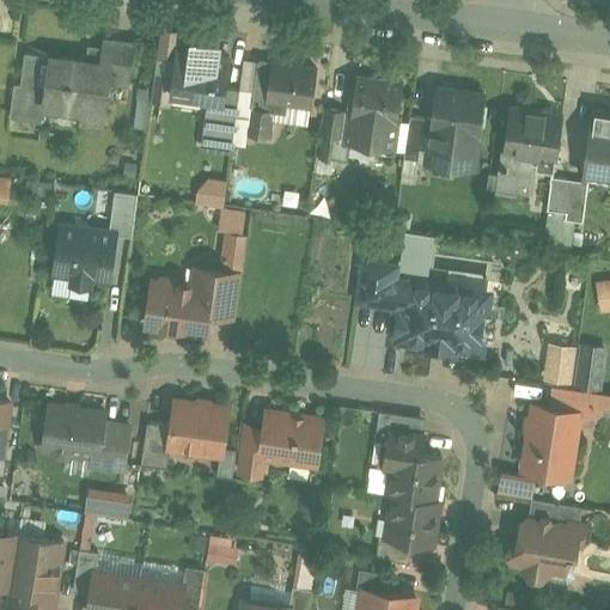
[(180,35),(160,32),(151,103),(170,105),(171,96),(177,52),(180,35)]
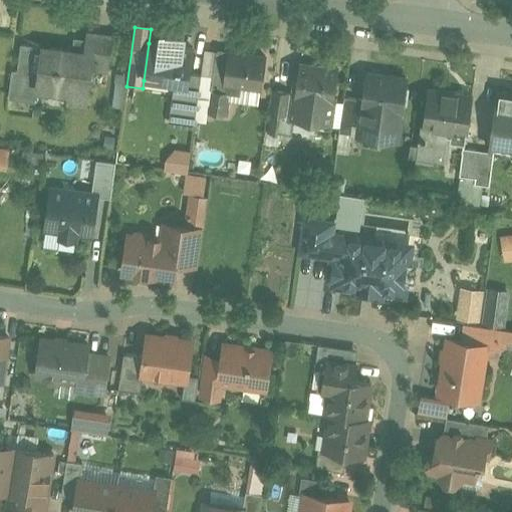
[(111,39),(87,36),(85,44),(84,55),(94,56),(92,69),(107,71),(111,39)]
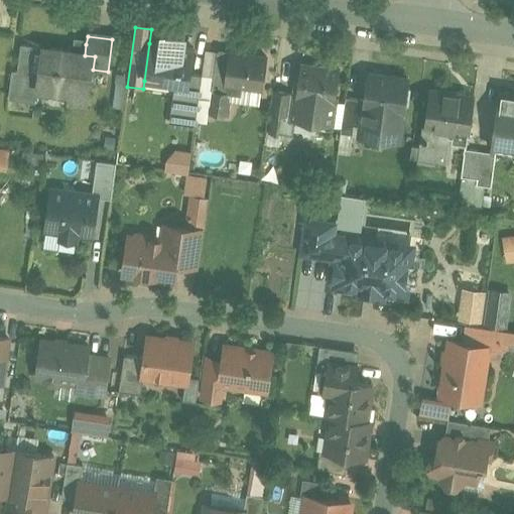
[(51,52),(19,47),(15,75),(10,74),(7,100),(35,103),(37,89),(69,94),(68,104),(88,106),(93,70),(95,56),(85,55),(86,44),(71,42),(70,52),(52,50),(51,52)]
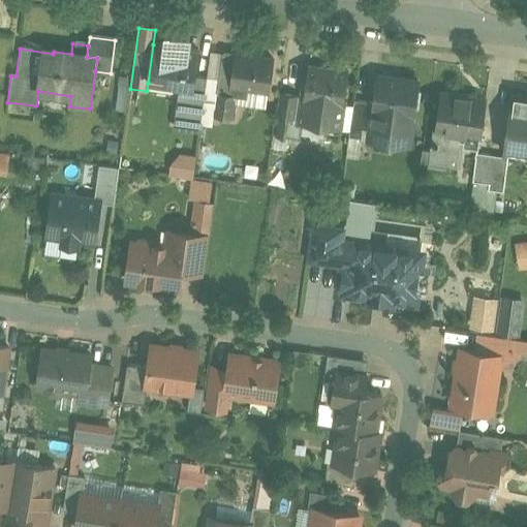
[(186,52),(171,50),(171,47),(169,47),(169,48),(154,44),(153,44),(148,83),(179,87),(174,126),(199,130),(207,79),(194,76),(197,51),(186,50),(186,52)]
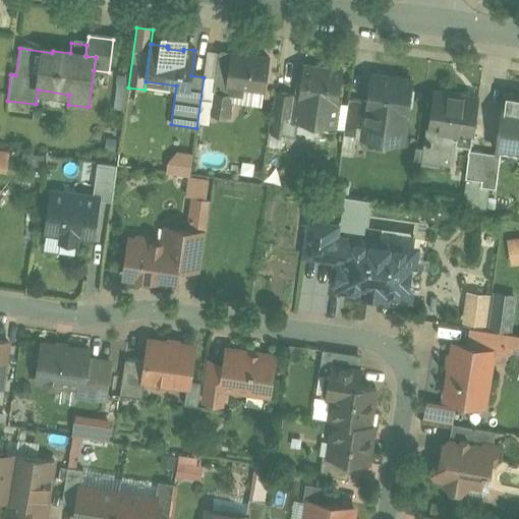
[(269,61),(219,54),(213,94),(231,97),(231,98),(242,100),(243,90),(265,93),(269,61)]
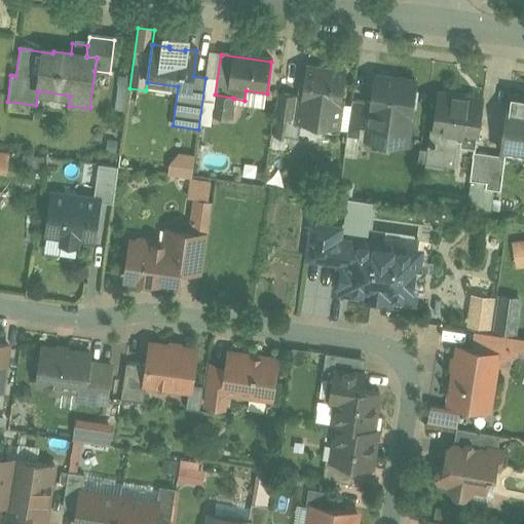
[(327,73),(305,70),(302,98),(301,101),(302,101),(338,106),(343,72),(328,70),(327,73)]
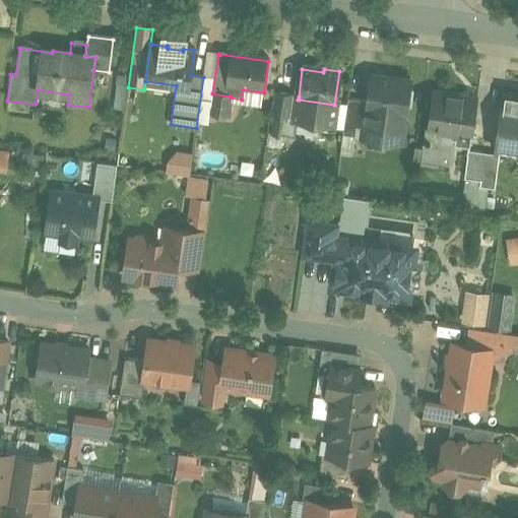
[(410,81),(371,75),(367,103),(363,129),(378,132),(376,141),(401,144),(410,81)]
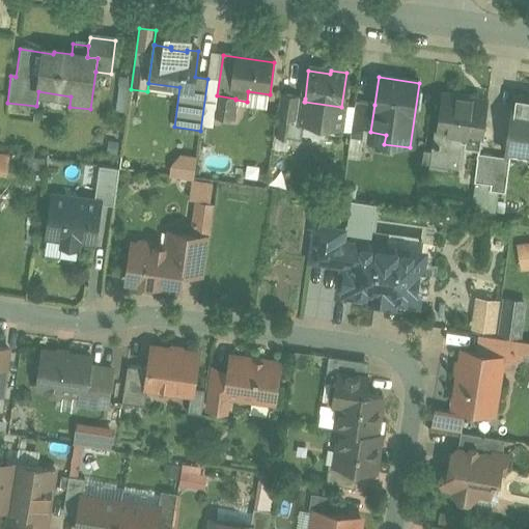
[(466,99),(440,94),(435,132),(465,136),(463,149),(476,150),(477,138),(479,138),(483,103),(466,101),(466,99)]
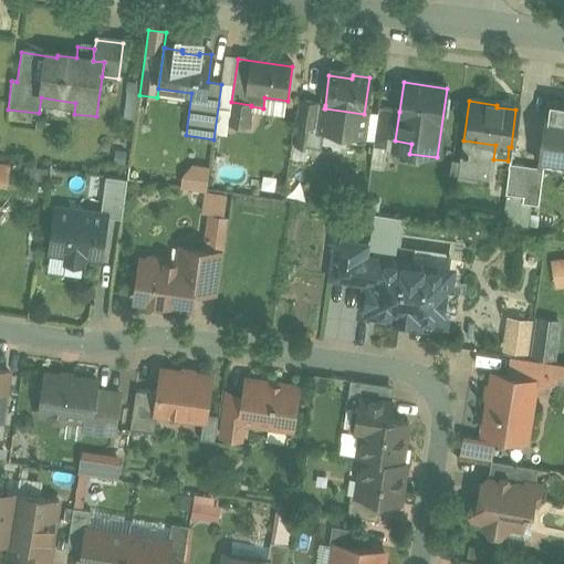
[(563,106),(549,105),(550,102),(547,101),(538,167),(540,168),(541,160),(563,163),(563,106)]
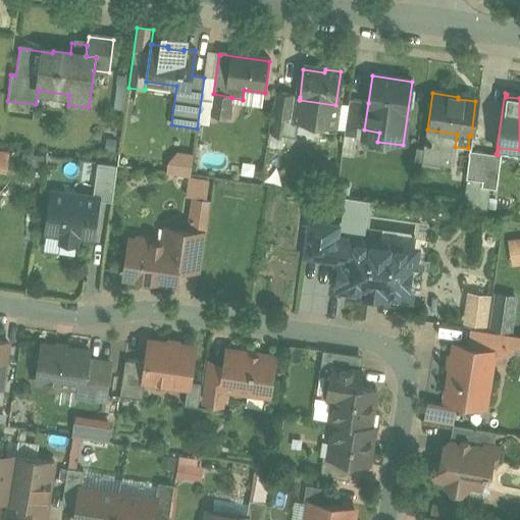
[(231,97),(213,94),(210,116),(228,119),(231,98),(231,97)]
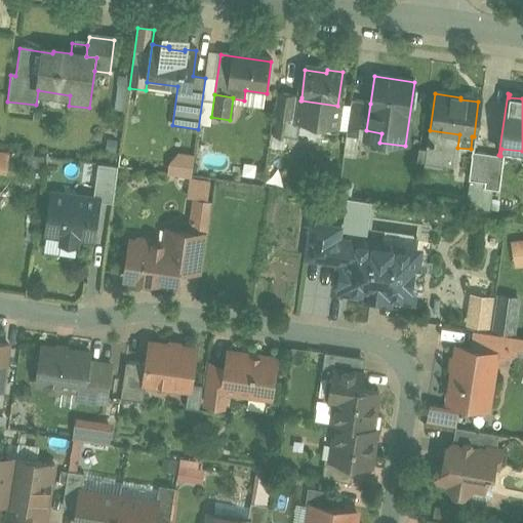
[(302,97),(279,95),(274,136),(297,139),(299,124),(298,123),(302,101),(300,101),(302,97)]
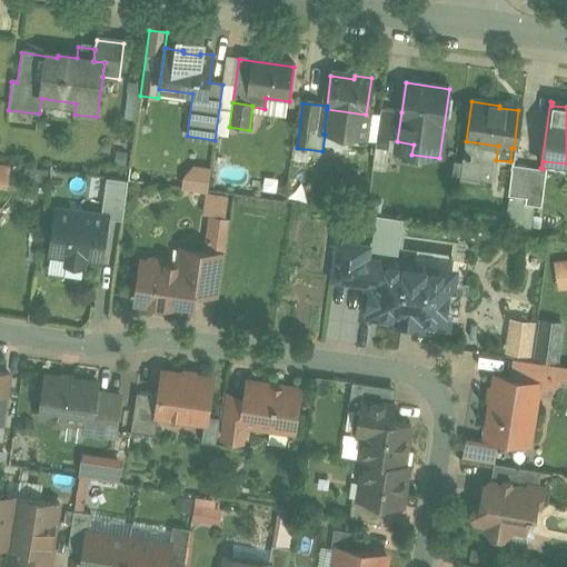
[(366,115),(327,109),(324,133),(325,135),(362,139),(366,115)]
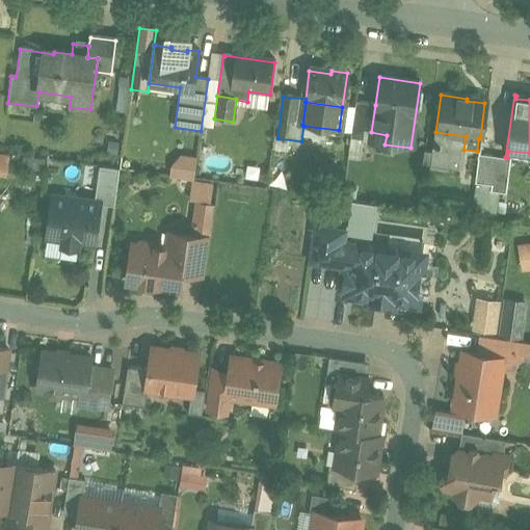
[(375,105),(355,102),(350,139),(363,141),(364,131),(371,132),(375,105)]
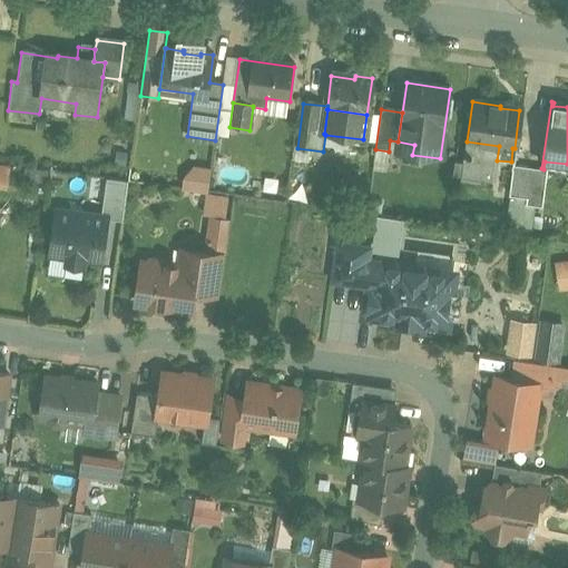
[(464,142),(459,178),(495,183),(497,160),(499,146),(467,142),(464,142)]
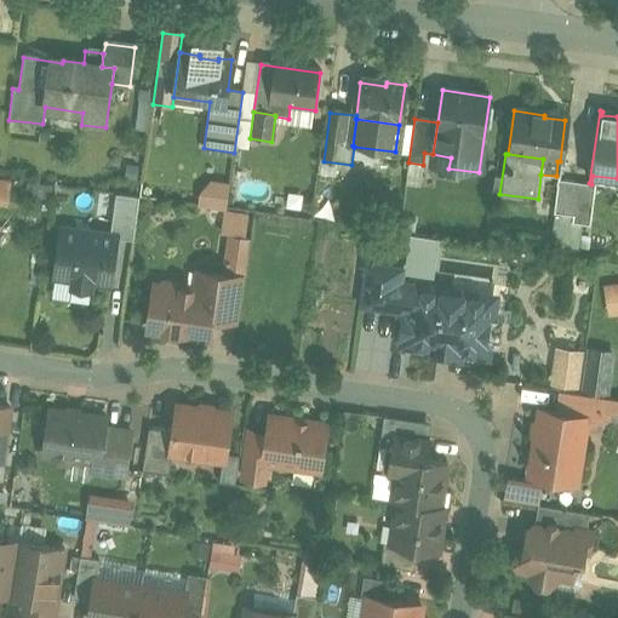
[(10,181),(0,178),(0,206),(6,207),(10,181)]
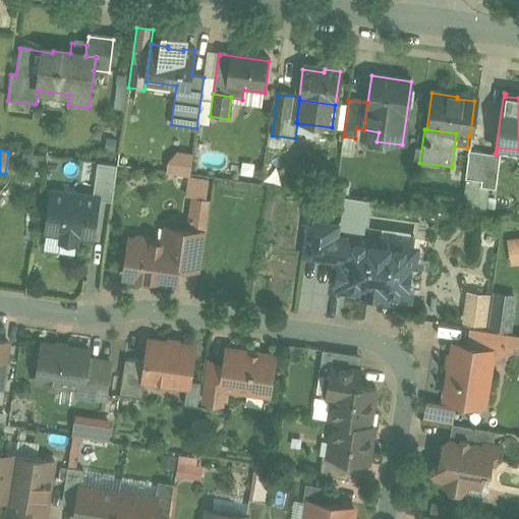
[(174,152),(171,175),(193,178),(196,155),(174,152)]
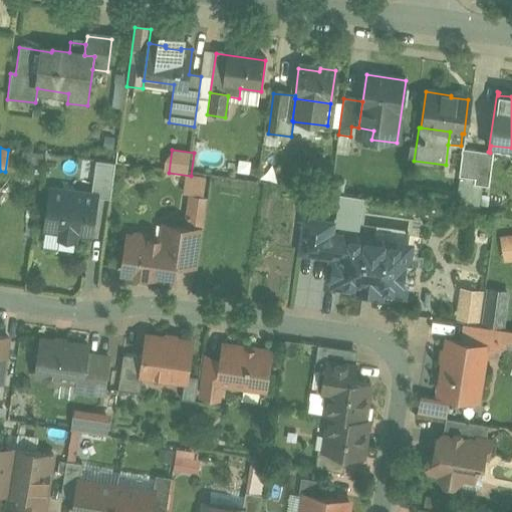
[(493,157),(476,155),(476,158),(472,181),(472,186),(488,189),(493,157)]
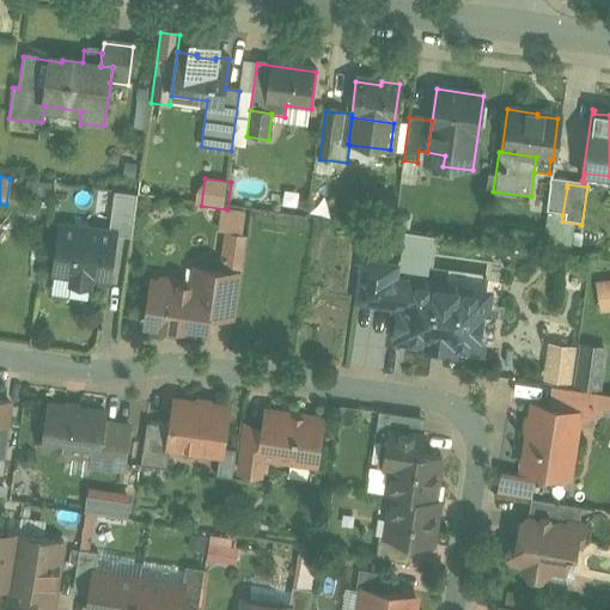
[(567,188),(549,185),(544,213),(562,215),(567,188)]
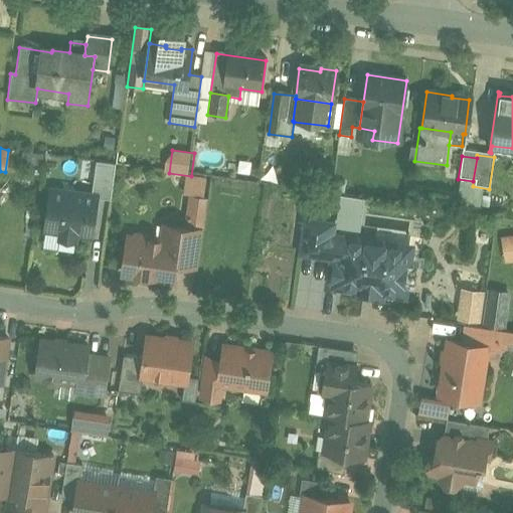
[(97,197),(51,190),(45,229),(60,231),(59,238),(75,240),(76,234),(92,236),(97,197)]
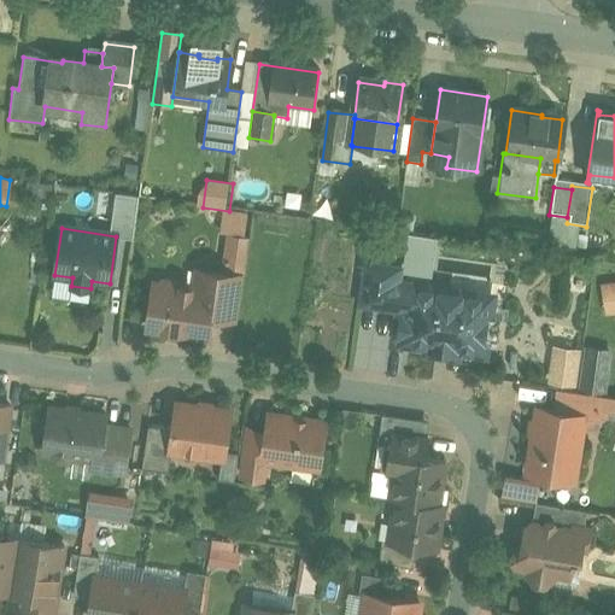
[(246,253),(227,251),(223,275),(244,277),(249,241),(247,241),(246,253)]
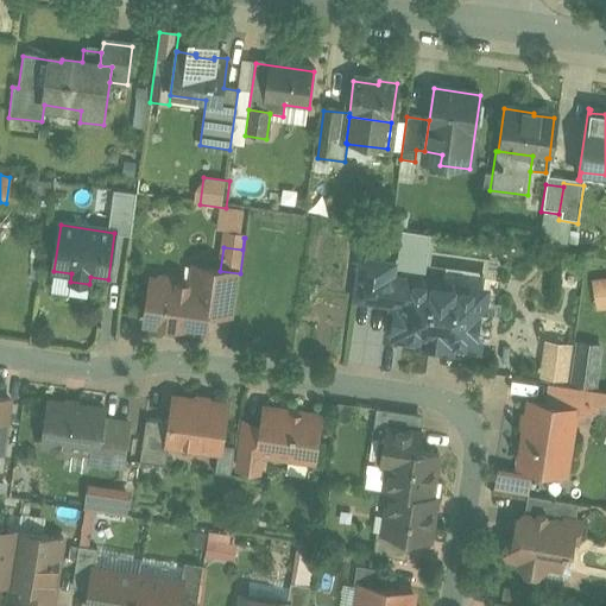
[(395,265),(358,259),(352,302),(401,309),(403,285),(392,284),(395,265)]
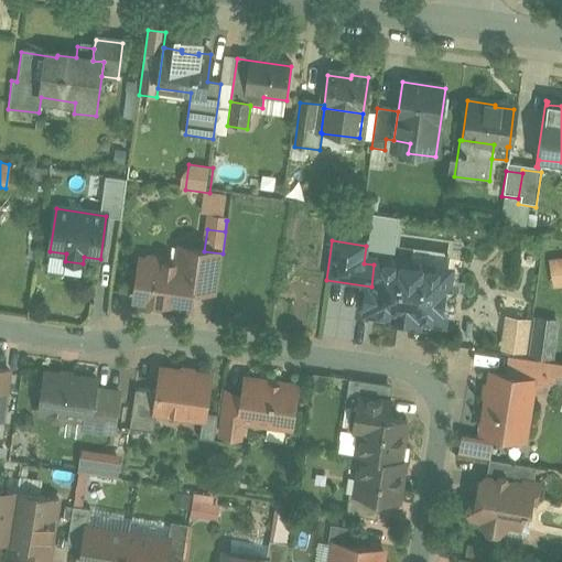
[(204,251),(196,250),(194,267),(195,268),(193,290),(217,293),(223,254),(204,251)]
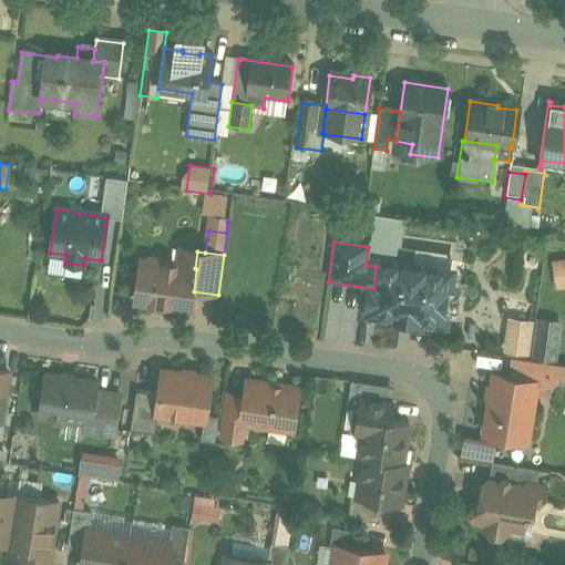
[(165,265),(162,259),(151,258),(145,262),(142,260),(135,302),(191,310),(194,291),(196,269),(195,268),(165,265)]
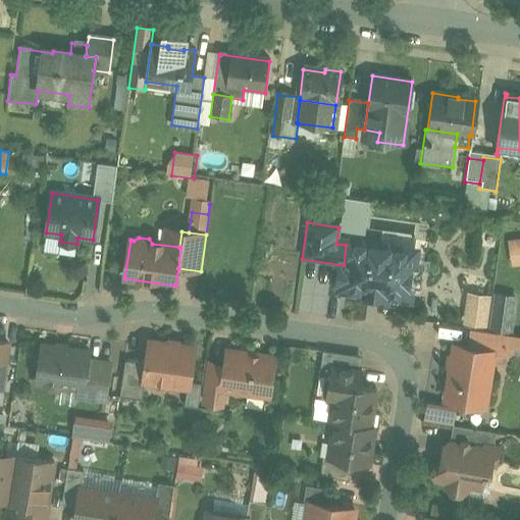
[(519,240),(507,242),(511,266),(519,265),(519,240)]
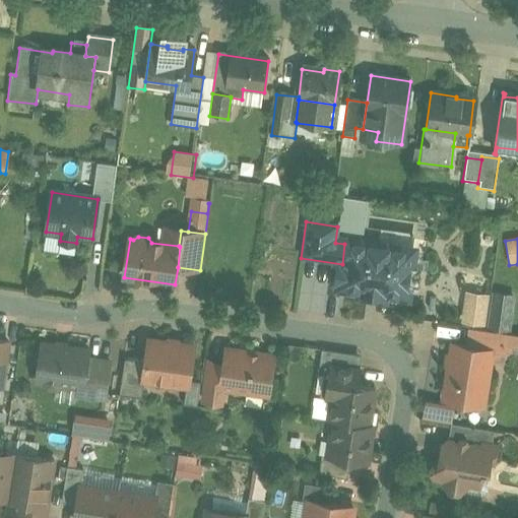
[(370,259),(372,246),(344,243),(344,244),(342,264),(338,289),(366,293),(368,277),(370,259)]
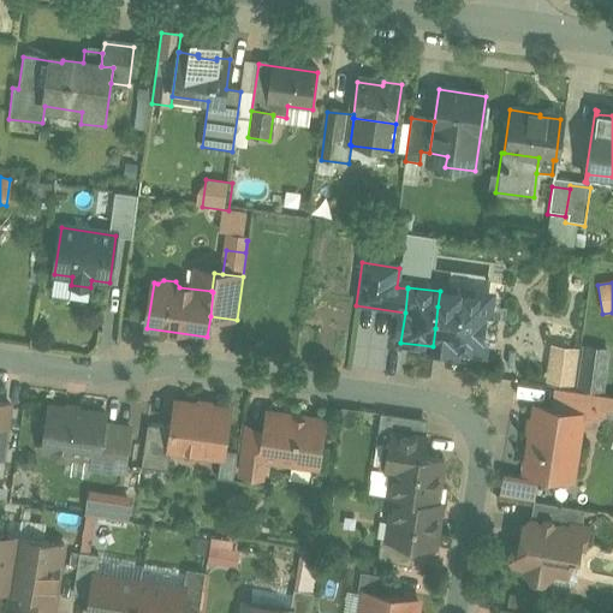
[(464,295),(440,291),(438,307),(435,328),(433,346),(482,353),(483,344),(495,346),(498,321),(486,319),(488,308),(463,304),(464,295)]
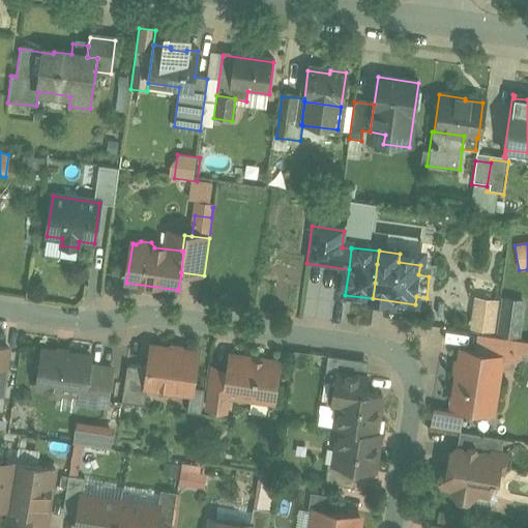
[(497,301),(474,298),(470,328),(492,331),(497,301)]
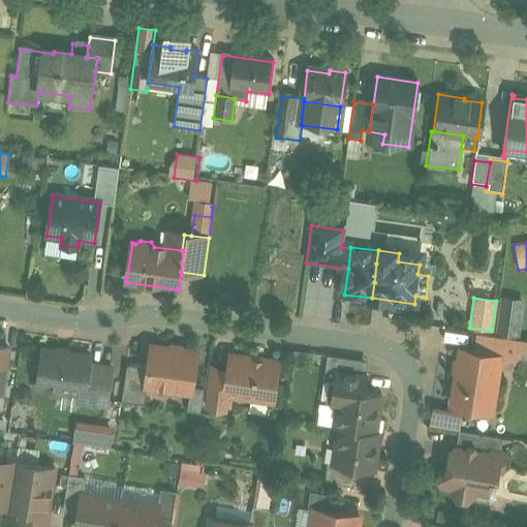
[(523,303),(500,300),(495,333),(518,336),(523,303)]
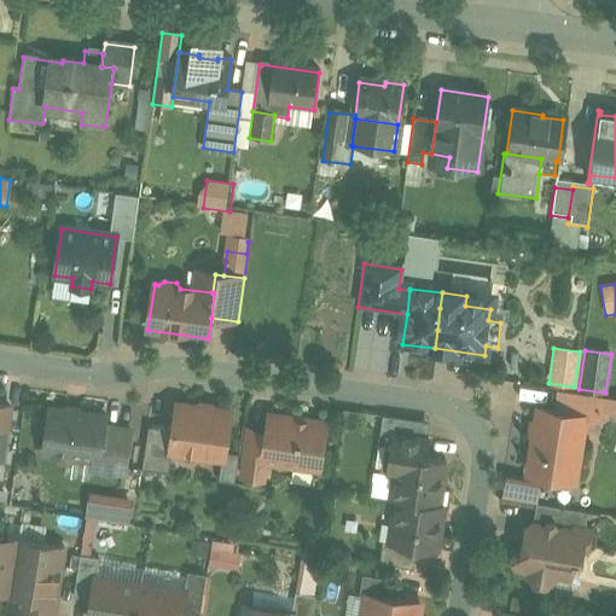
[(602,396),(559,390),(556,413),(585,417),(585,419),(599,420),(602,396)]
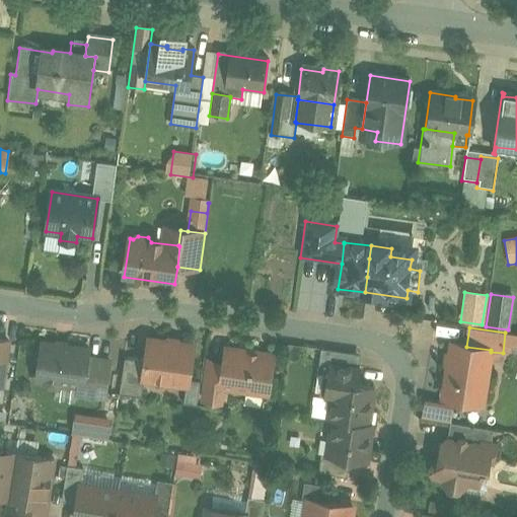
[(193,346),(149,340),(146,362),(143,380),(144,380),(186,386),(188,386),(188,380),(193,346)]
